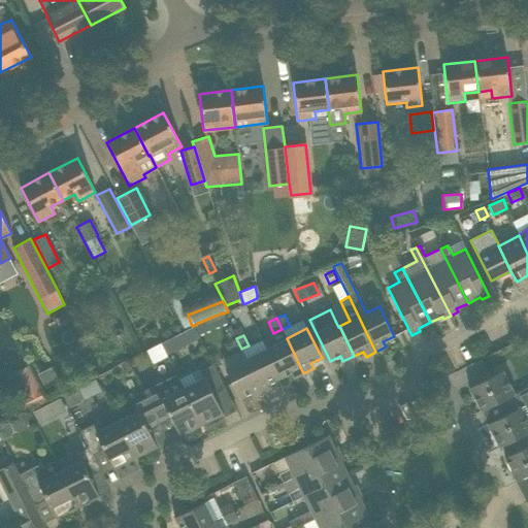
[(241,349),(236,338),(228,342),(233,353),(241,349)]
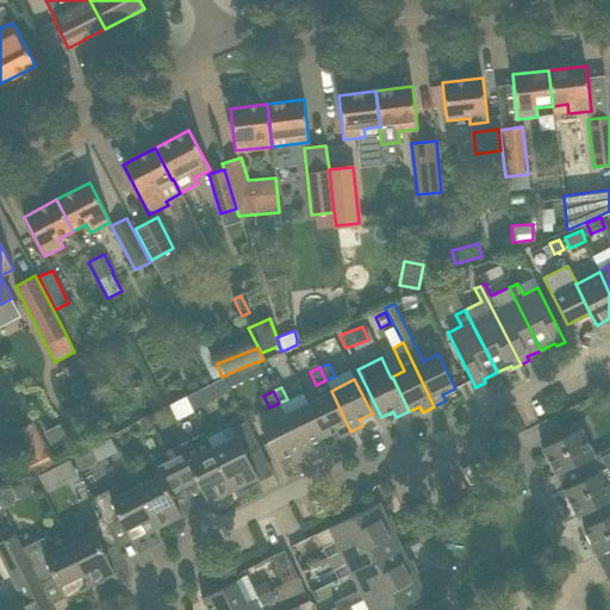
[(331,391),(307,402),(324,436),(336,430),(338,437),(350,431),(331,391)]
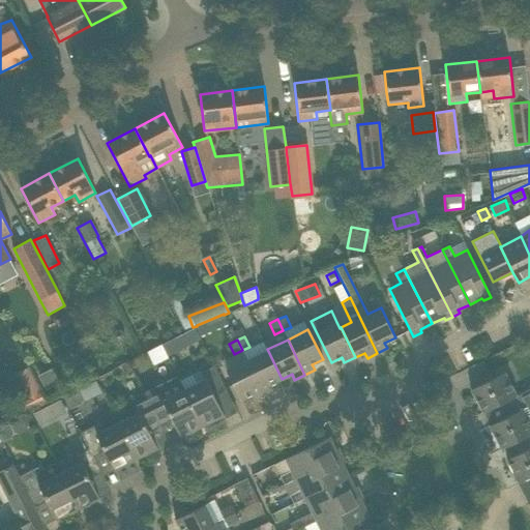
[(267,349),(246,359),(264,394),(274,389),(271,384),(282,379),(267,349)]
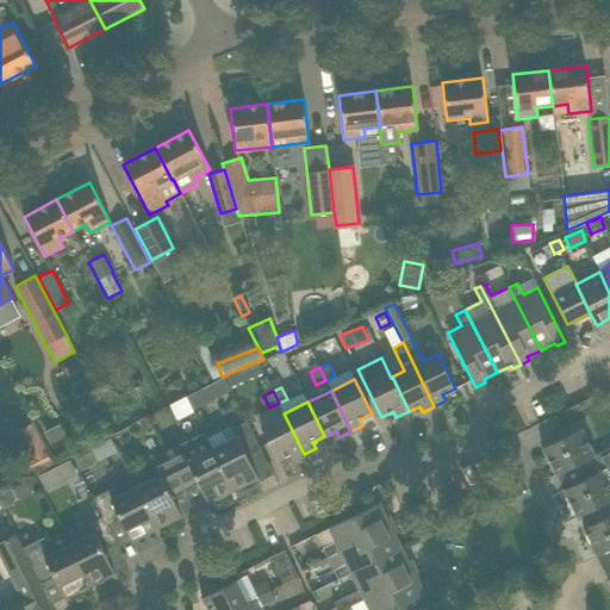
[(304,454),(284,414),(260,425),(277,460),(290,454),(292,460),(304,454)]
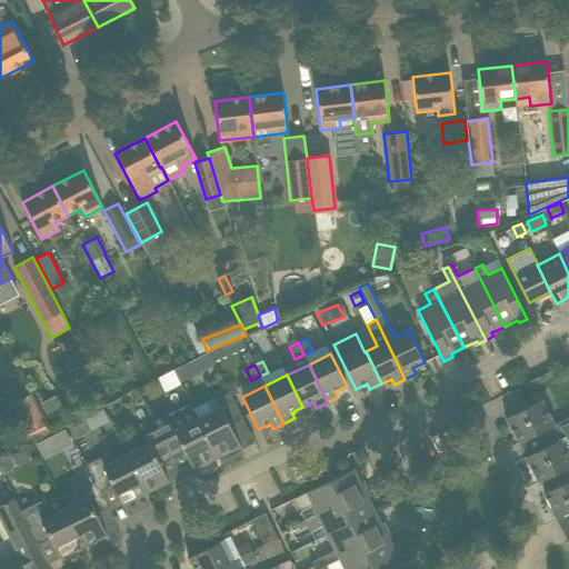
[(218,406),(198,417),(218,457),(240,446),(230,425),(243,418),(230,392),(216,399),(218,406)]
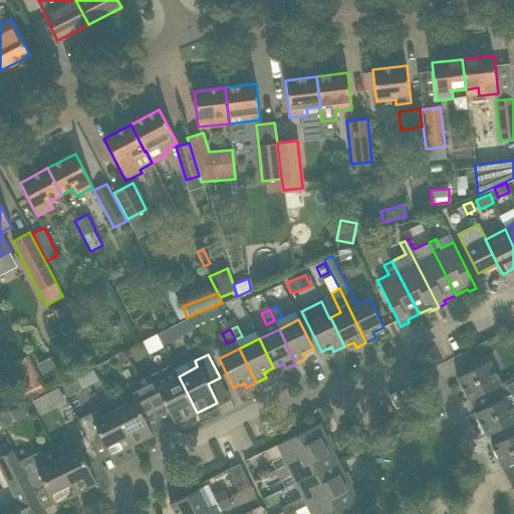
[(45,392),(26,357),(12,364),(24,387),(19,389),(26,402),(45,392)]
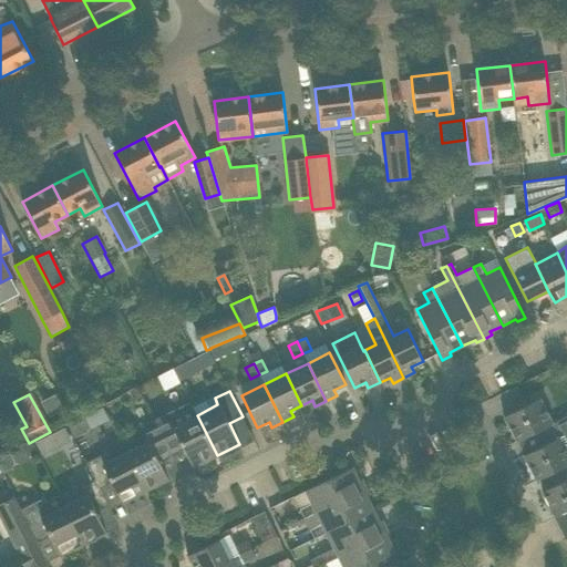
[(40,402),(48,415),(61,408),(53,394),(40,402)]
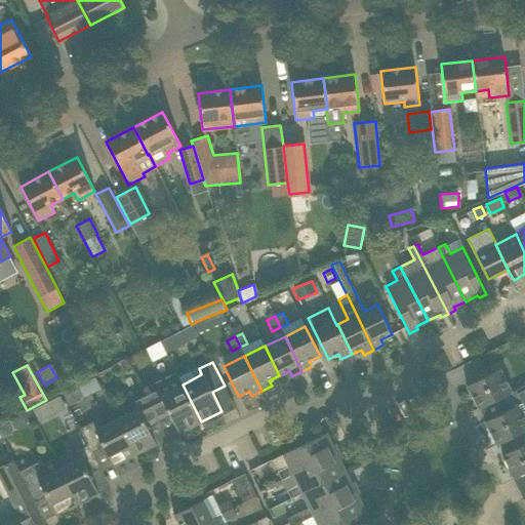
[(467,386),(479,408),(512,392),(499,369),(467,386)]
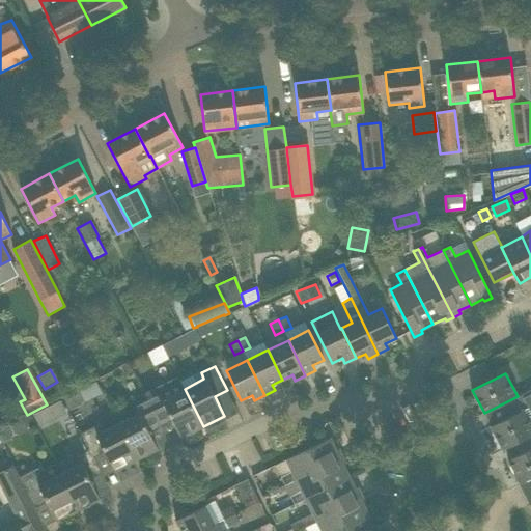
[(154,397),(148,399),(160,424),(171,418),(180,438),(203,426),(185,389),(177,375),(149,389),(154,397)]
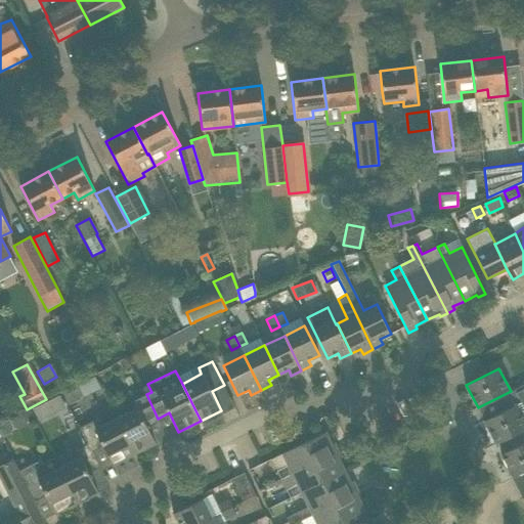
[(61,390),(69,404),(84,397),(77,383),(61,390)]
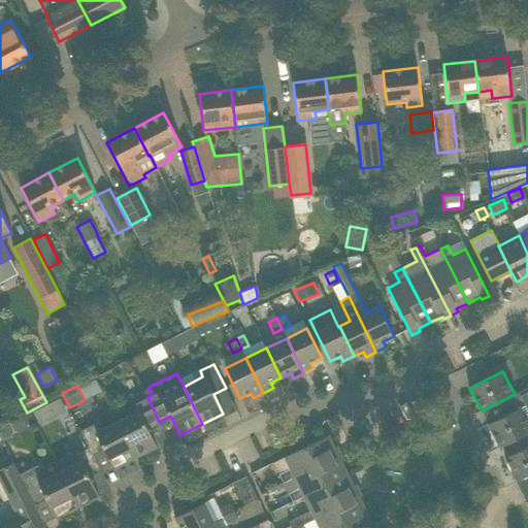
[(488,424),(499,447),(527,432),(527,391),(501,405),(506,415),(488,424)]
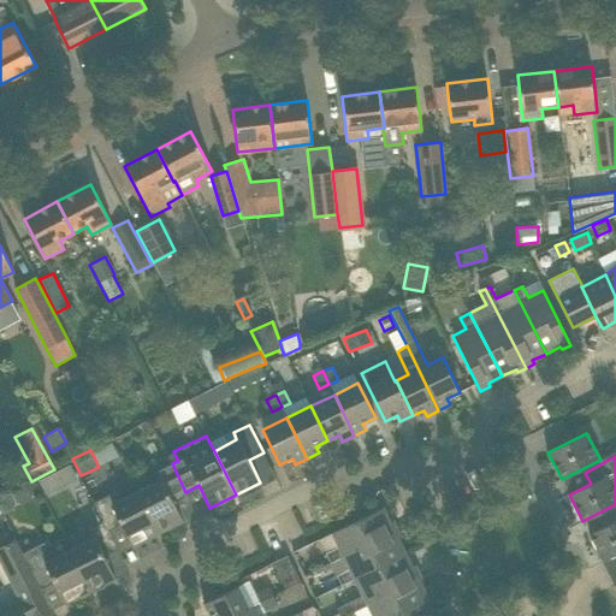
[(160,478),(137,490),(158,533),(183,521),(172,498),(185,492),(172,463),(155,472),(160,478)]
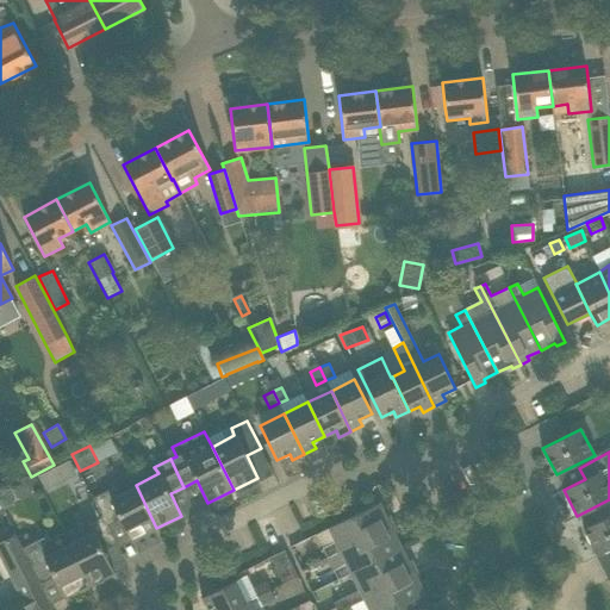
[(51,470),(38,475),(45,489),(58,481),(75,474),(69,461),(51,470)]
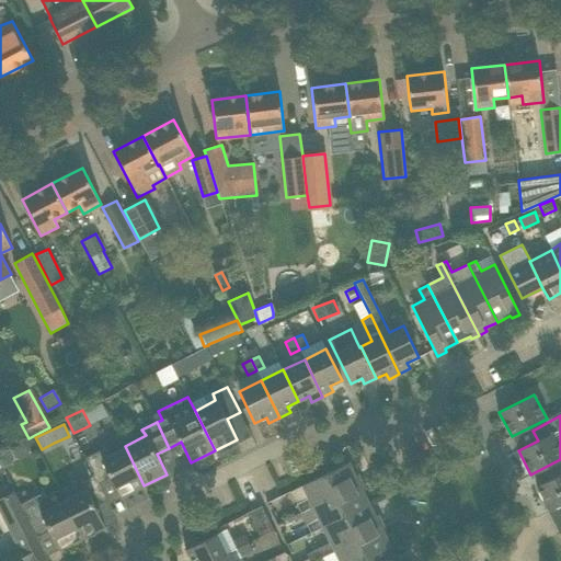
[(84,458),(93,476),(94,474),(95,477),(100,482),(111,477),(121,497),(144,485),(125,446),(110,454),(106,447),(84,458)]
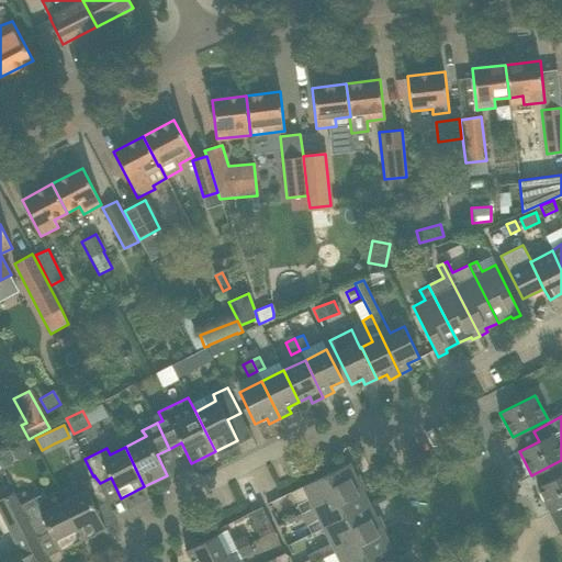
[(301,513),(312,508),(311,507),(362,482),(359,474),(356,476),(349,463),(302,486),(308,498),(296,505),(301,513)]
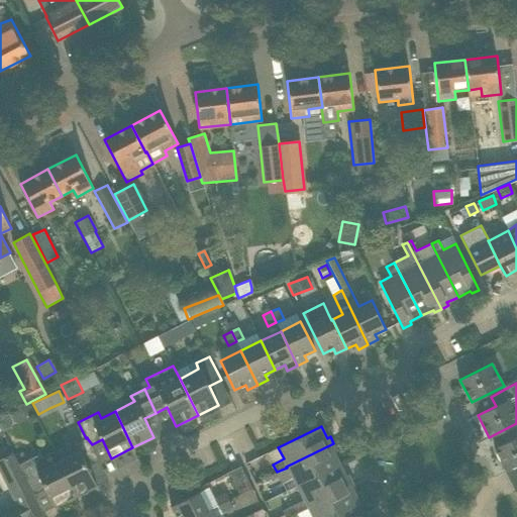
[(516,436),(494,448),(506,471),(516,464),(516,436)]
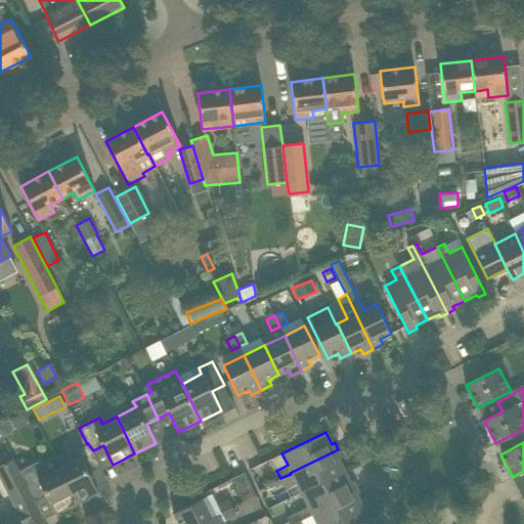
[(79,456),(59,466),(78,503),(98,492),(89,473),(101,468),(93,450),(89,445),(88,443),(87,444),(76,450),(79,456)]
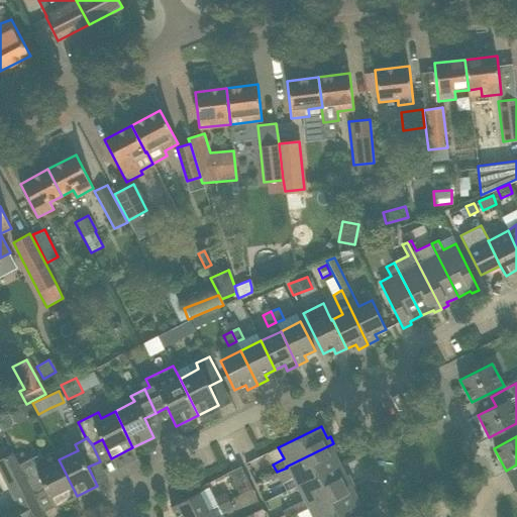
[(286,491),(296,486),(340,463),(334,452),(336,450),(333,443),(286,467),(287,468),(292,478),(282,483),(286,491)]
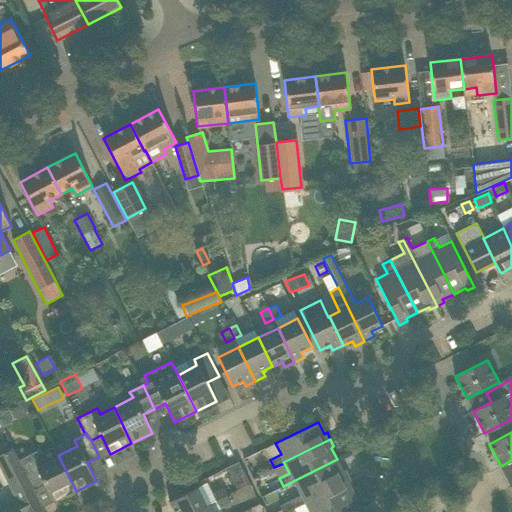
[(24,471),(31,485),(33,489),(45,483),(54,502),(76,491),(58,455),(57,455),(53,447),(41,452),(39,449),(19,459),(23,466),(24,471)]
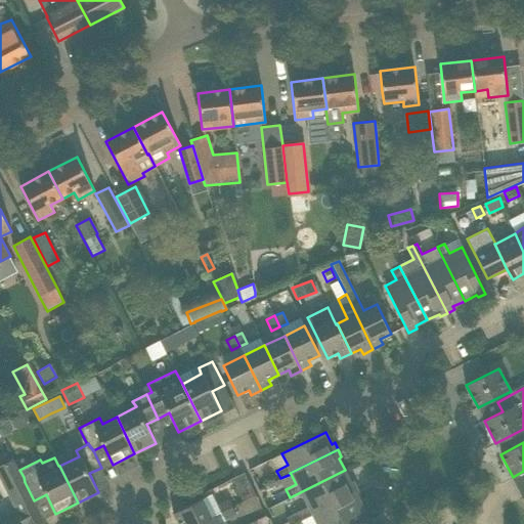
[(0,472),(15,504),(32,496),(25,482),(24,477),(19,470),(18,471),(12,460),(0,466),(0,472)]
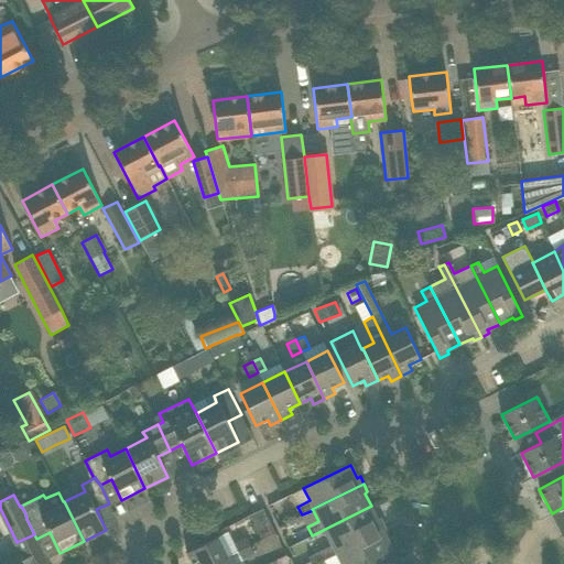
[(307,557),(310,562),(383,525),(380,517),(377,519),(371,506),(323,530),(331,545),(307,557)]
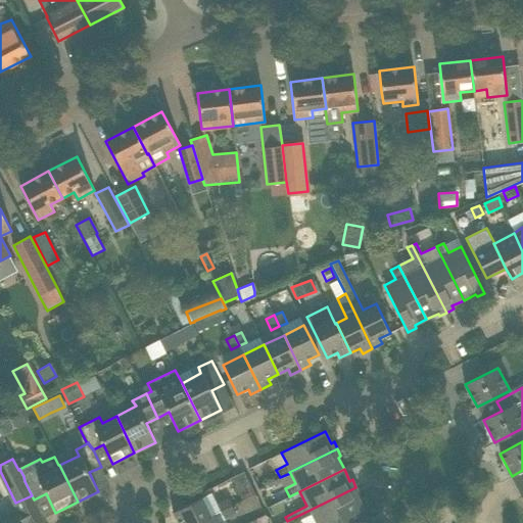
[(445,491),(449,501),(460,495),(455,486),(445,491)]
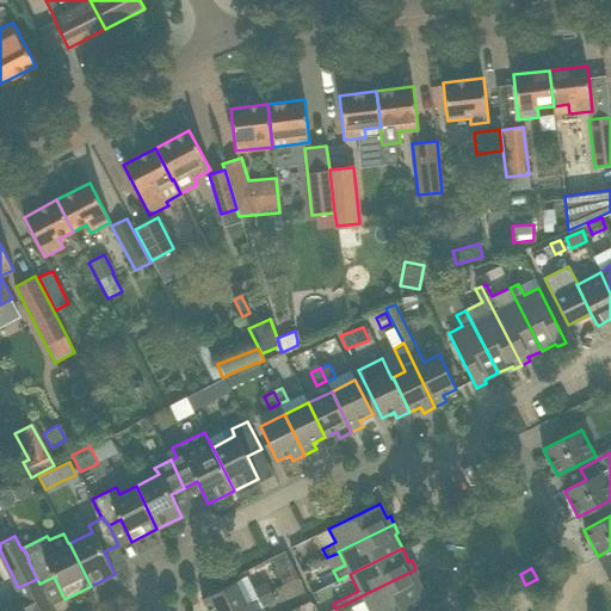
[(340,610),(363,600),(366,610),(387,610),(424,593),(417,579),(420,576),(415,569),(335,609),(337,610),(340,610)]
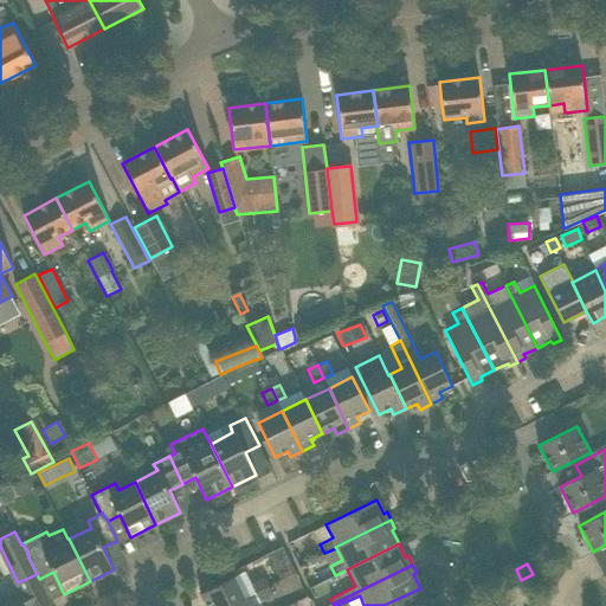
[(225,605),(244,597),(256,592),(268,586),(264,578),(251,584),(245,572),(217,585),(214,580),(199,588),(207,605),(225,605)]
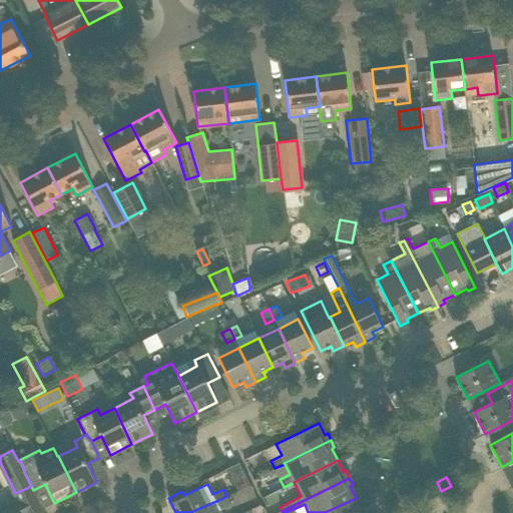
[(229,504),(226,496),(216,501),(220,508),(229,504)]
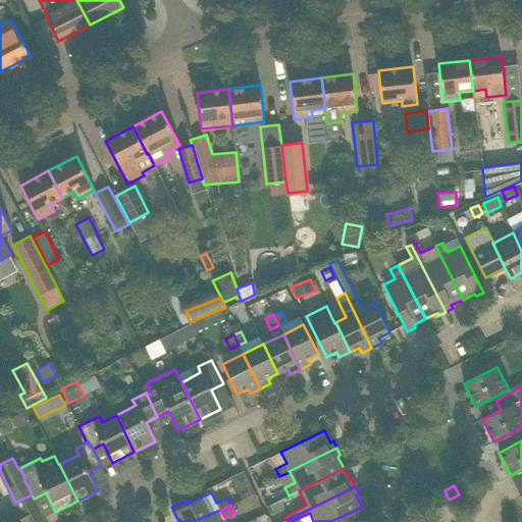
[(28,521),(21,507),(11,512),(13,518),(4,521),(28,521)]
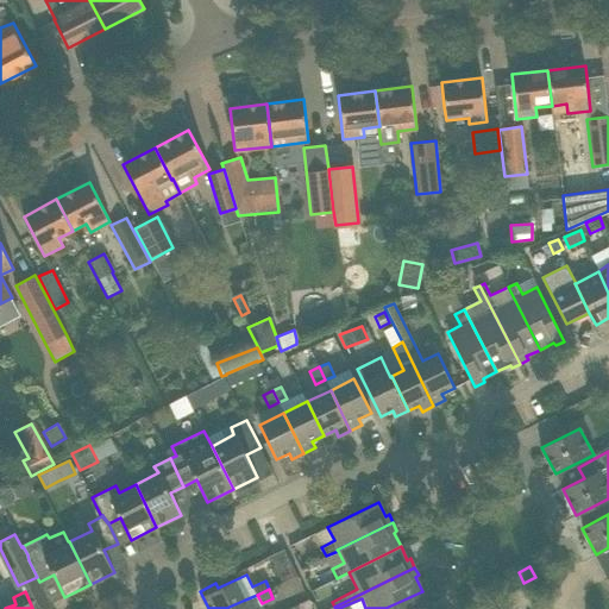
[(385,608),(435,608),(432,602),(429,604),(422,591),(385,608)]
